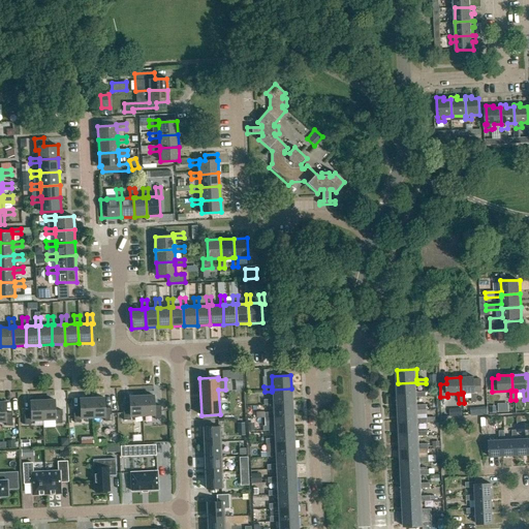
[(473,377),(460,377),(461,394),(463,393),(471,393),(471,402),(476,402),(476,393),(481,393),(480,379),(473,379),(473,377)]
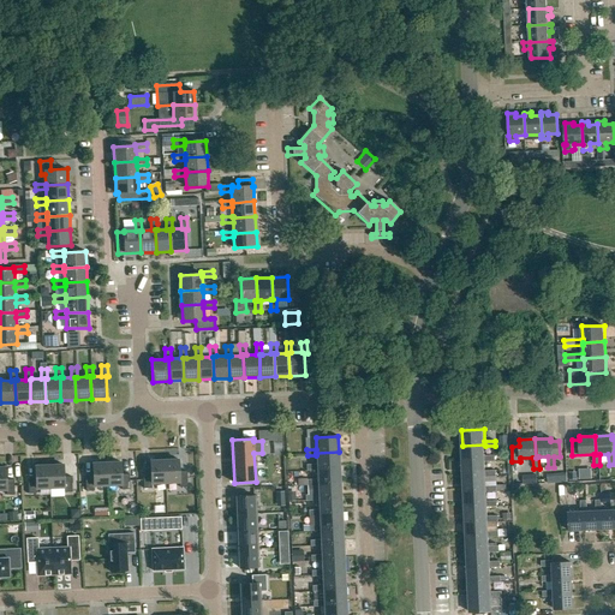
[(484,445),(463,446),(463,460),(485,459),(485,461),(495,461),(495,455),(485,455),(485,446),(484,445)]
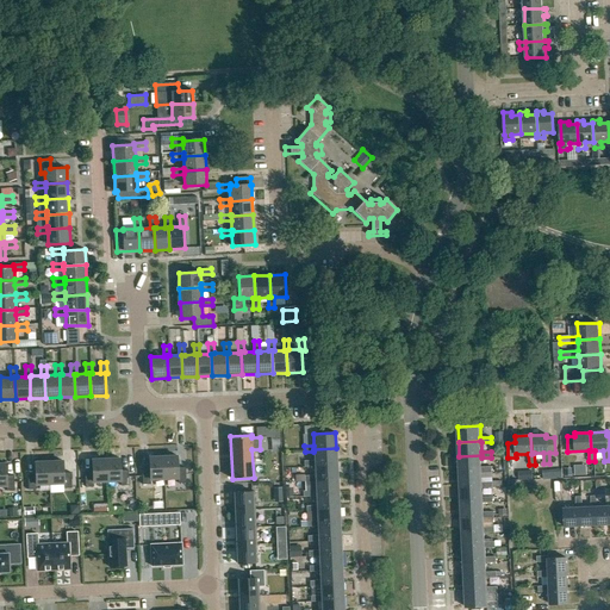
[(313,452),(315,460),(305,461),(305,467),(315,466),(315,465),(337,464),(336,448),(313,449),(313,452)]
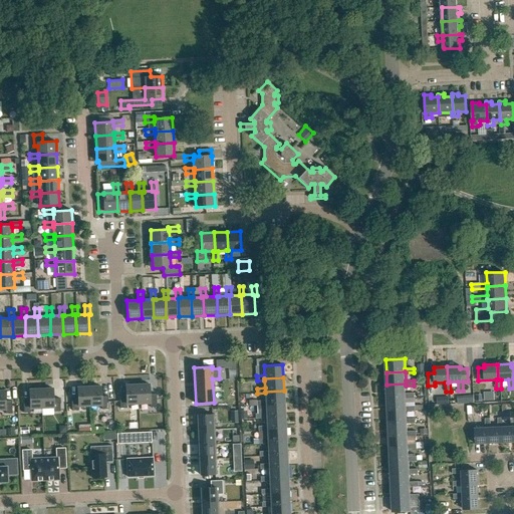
[(407,394),(406,386),(406,383),(387,384),(388,398),(407,397),(407,399),(415,398),(415,394),(407,394)]
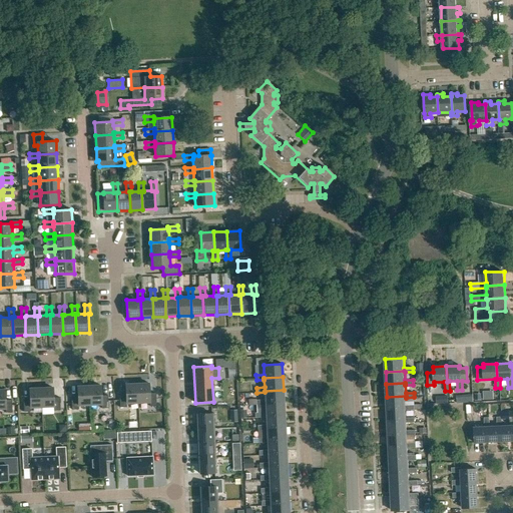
[(138,403),(137,384),(125,385),(125,386),(125,395),(119,395),(120,408),(127,408),(126,403),(138,403)]
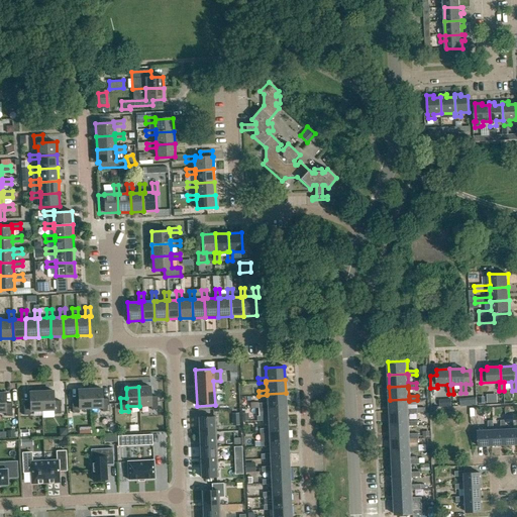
[(150,387),(138,387),(139,406),(150,405),(150,409),(158,409),(158,396),(150,397),(150,387)]
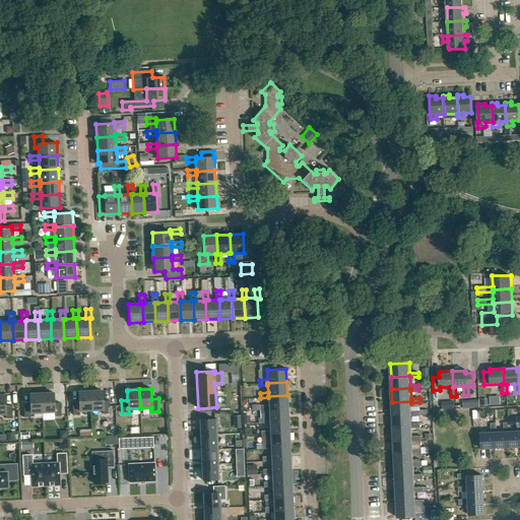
[(103,392),(103,391),(90,392),(91,410),(103,409),(103,414),(110,413),(110,401),(103,401),(103,392)]
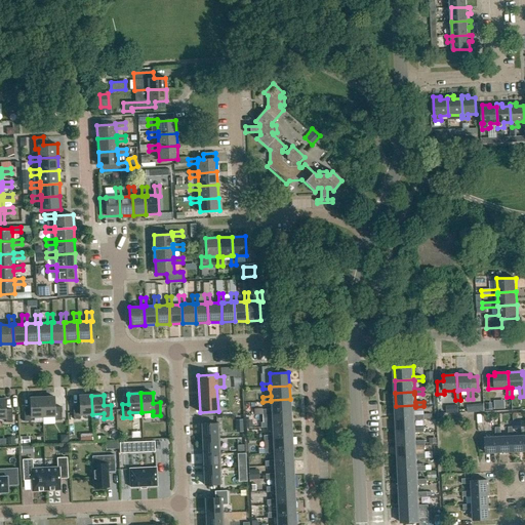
[(92,414),(91,396),(79,396),(79,397),(79,406),(73,406),(74,419),(80,419),(80,414),(92,414)]
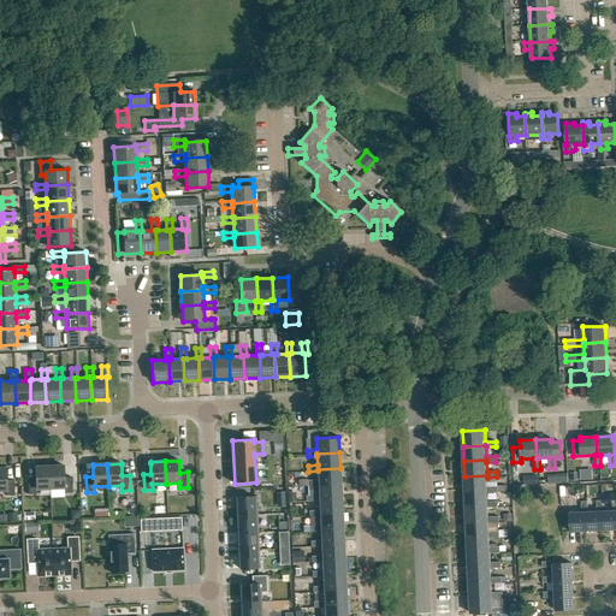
[(64,466),(49,467),(51,489),(64,487),(64,493),(72,493),(72,478),(64,478),(64,467),(64,466)]
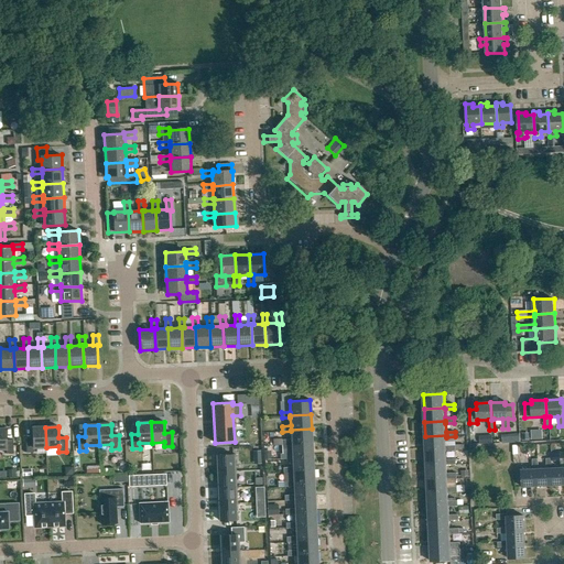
[(46,447),(45,427),(32,427),(32,429),(32,438),(25,438),(26,453),(33,453),(33,447),(46,447)]
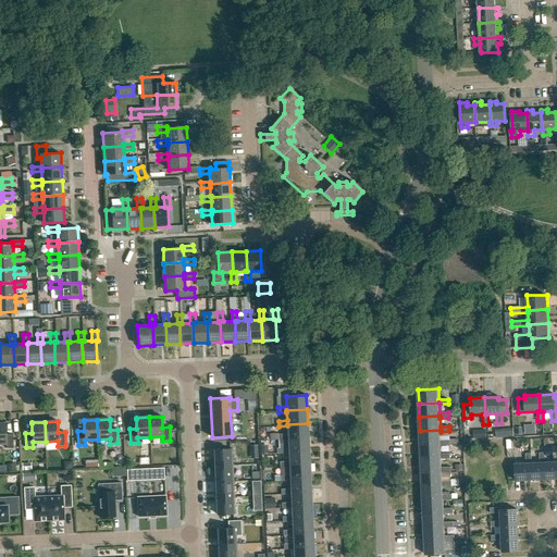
[(5,424),(5,423),(0,423),(0,443),(5,443),(5,448),(13,448),(13,434),(5,434),(5,424)]
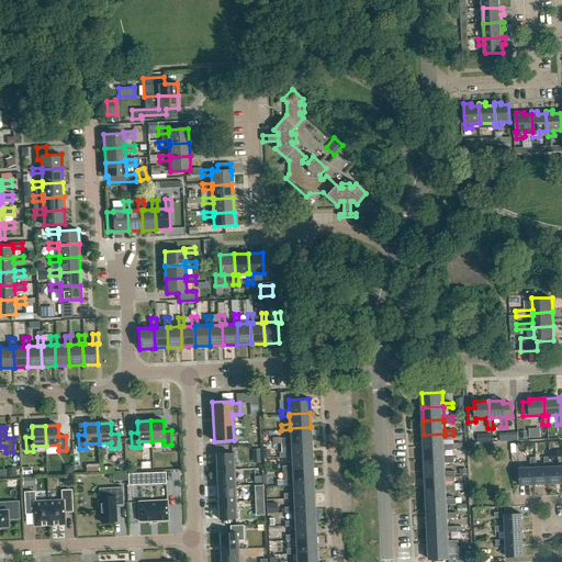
[(290,444),(290,441),(311,440),(311,427),(290,428),(290,429),(290,438),(281,438),(282,444),(290,444)]
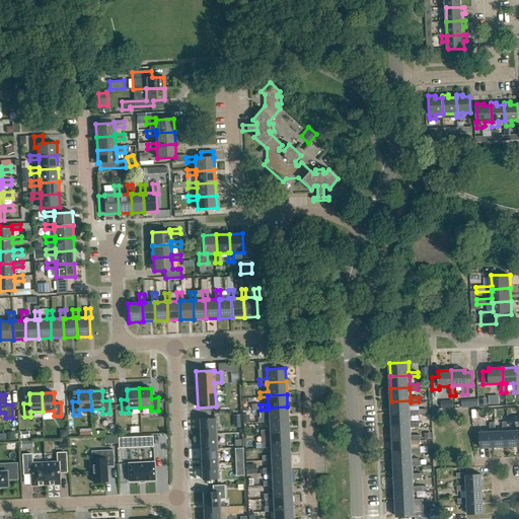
[(411,400),(391,401),(391,414),(411,414),(411,415),(420,415),(419,410),(411,410),(411,402),(411,400)]
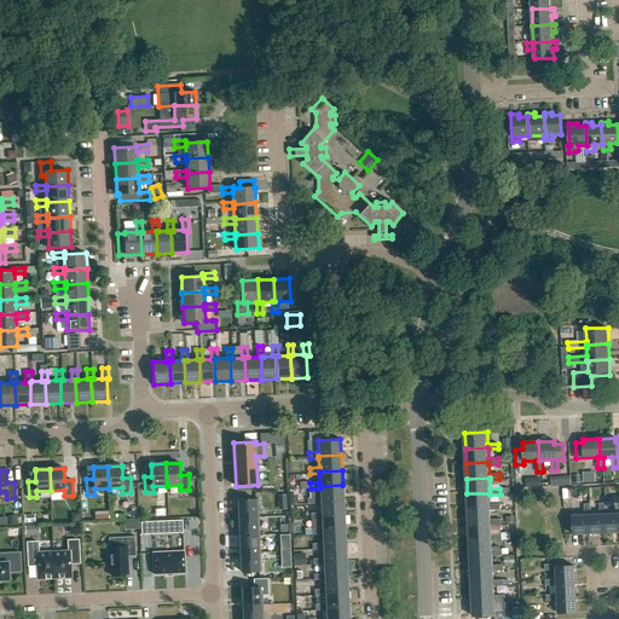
[(319,489),(320,498),(311,498),(311,504),(320,504),(320,502),(343,501),(342,485),(319,486),(319,489)]
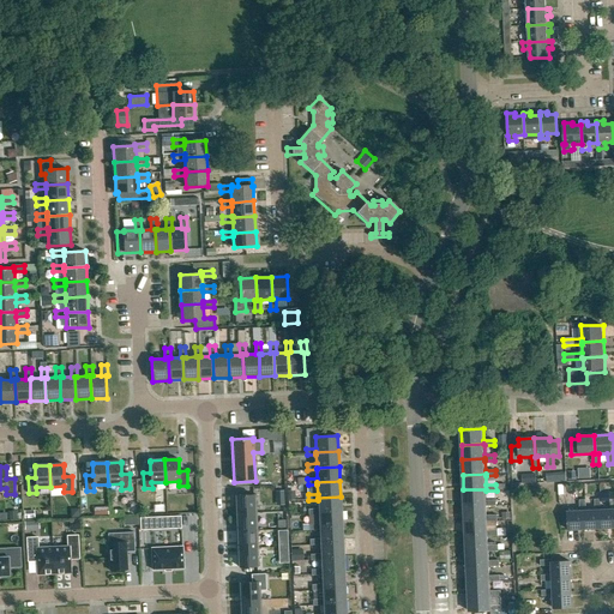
[(486,489),(463,489),(464,505),(487,504),(487,506),(497,506),(497,500),(487,500),(486,491),(486,489)]
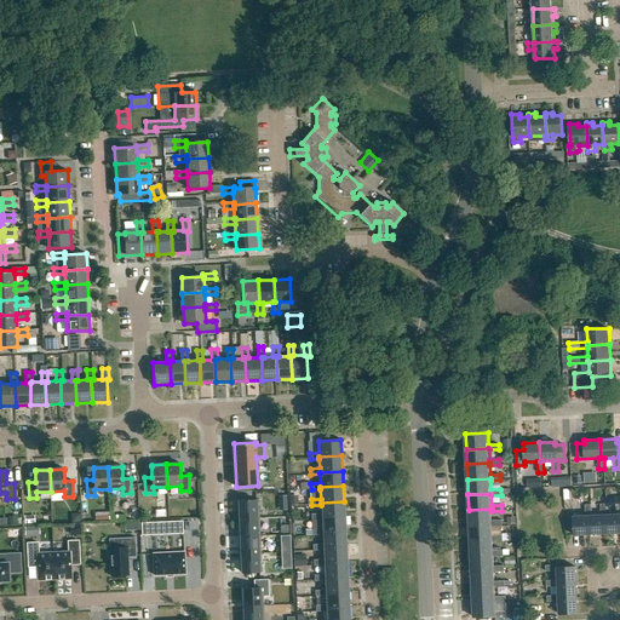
[(239,500),(240,518),(259,517),(258,499),(239,500)]
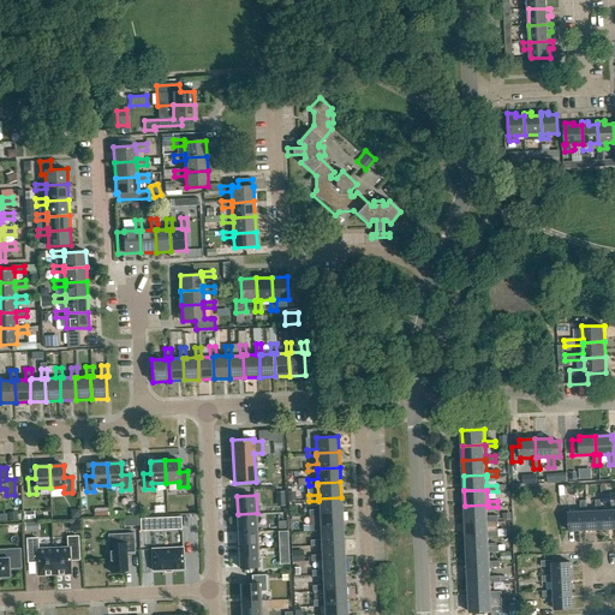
[(318,511),(309,511),(310,517),(320,515),(318,513),(341,512),(341,497),(318,499),(318,501),(318,511)]
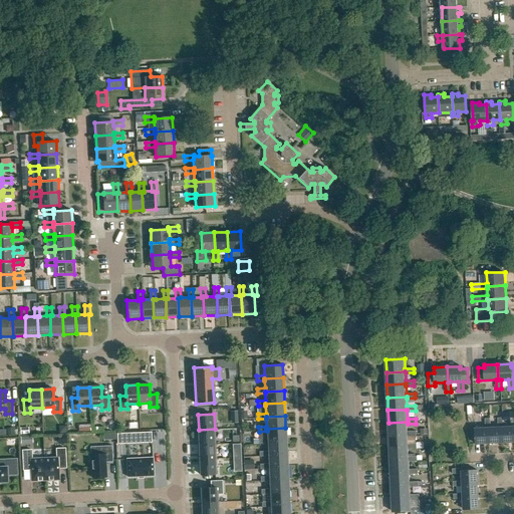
[(513,417),(511,418),(512,426),(504,427),(502,427),(503,443),(513,442),(513,417)]
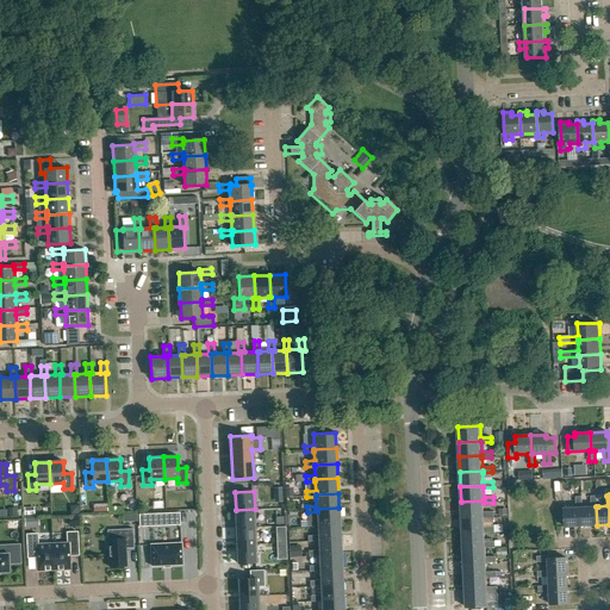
[(591,496),(591,506),(583,506),(582,506),(582,526),(597,526),(596,506),(598,506),(597,496),(591,496)]
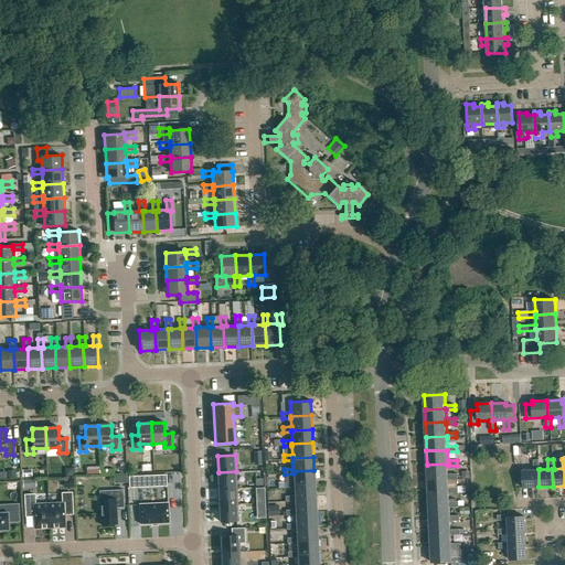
[(534,470),(523,470),(524,488),(539,487),(539,469),(540,469),(540,460),(534,460),(534,470)]
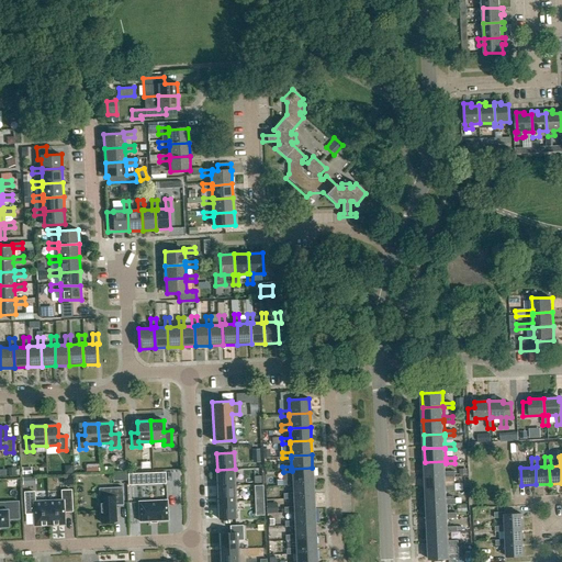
[(446,461),(425,462),(426,476),(447,475),(447,478),(456,478),(456,471),(446,472),(446,463),(446,461)]
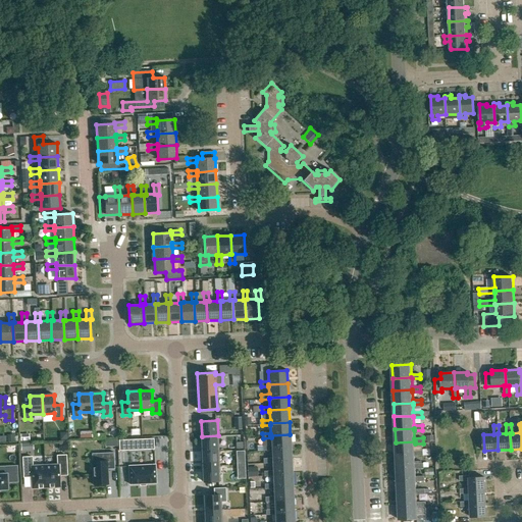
[(271,449),(291,448),(290,434),(270,435),(271,437),(271,446),(263,446),(263,451),(271,451),(271,449)]
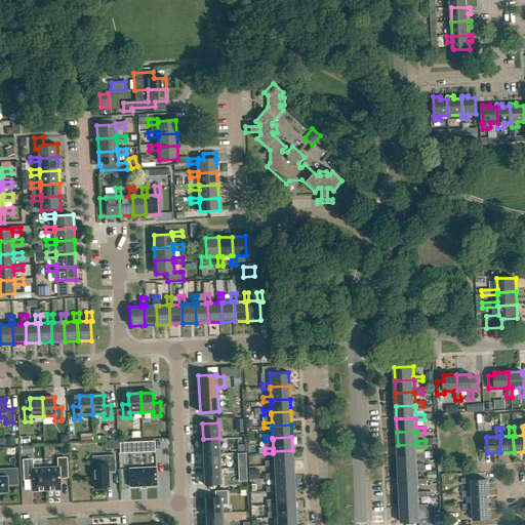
[(203,439),(203,454),(220,453),(219,438),(203,439)]
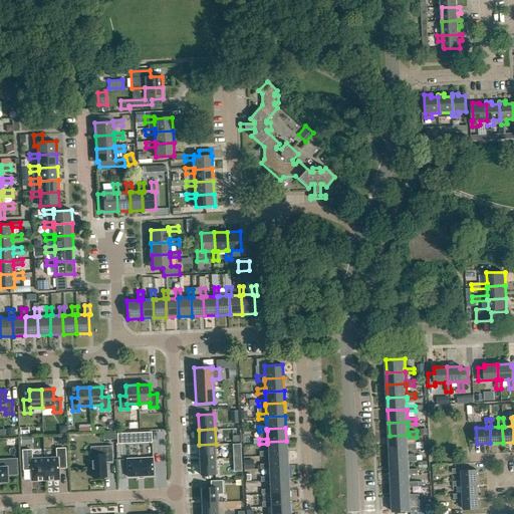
[(151,432),(115,433),(115,442),(151,441),(151,432)]
